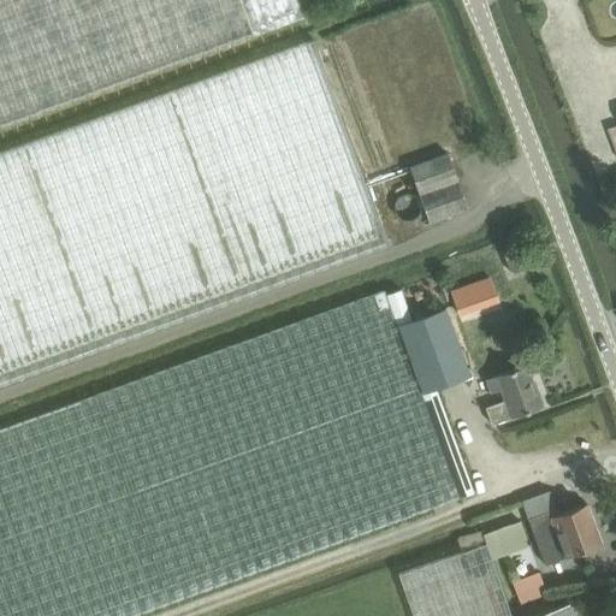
[(0,0),(0,128),(304,17),(297,0),(0,0)]
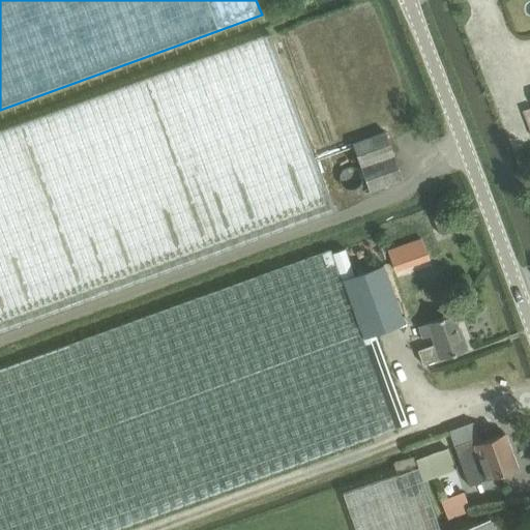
[(334,213),(268,31),(32,117),(0,128),(0,332),(97,299),(334,213)]
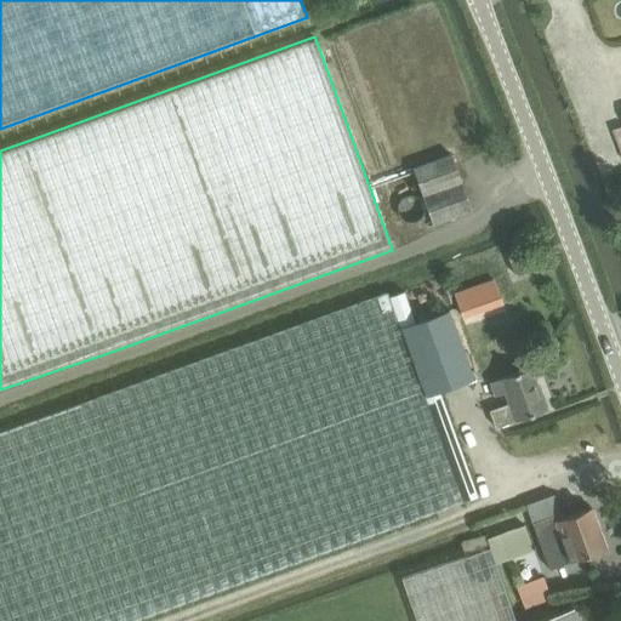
[(451,154),(412,169),(432,224),(471,211),(451,154)]
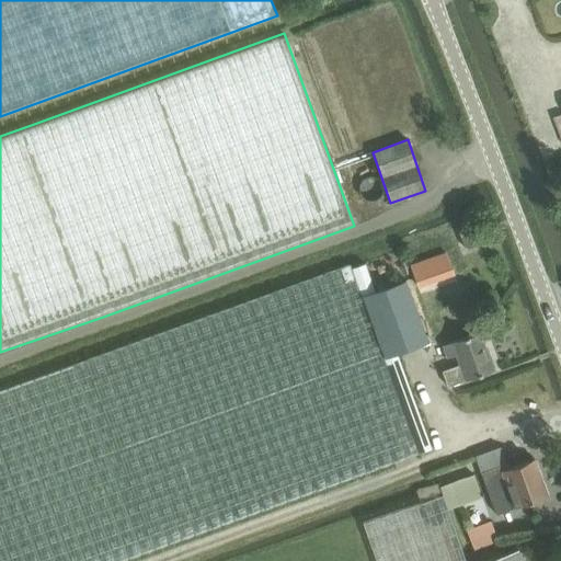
[(468,229),(458,232),(465,250),(474,247),(468,229)]
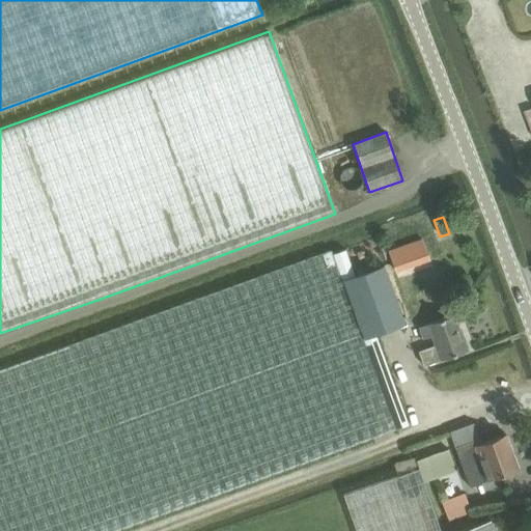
[(407,267),(399,247),(388,251),(395,271),(407,267)]
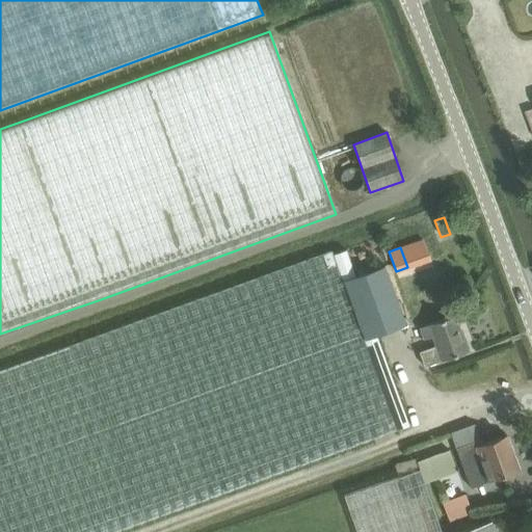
[(345,250),(334,255),(333,251),(0,371),(0,531),(112,531),(396,430),(409,426),(377,336),(405,325),(384,266),(355,276),(345,250)]
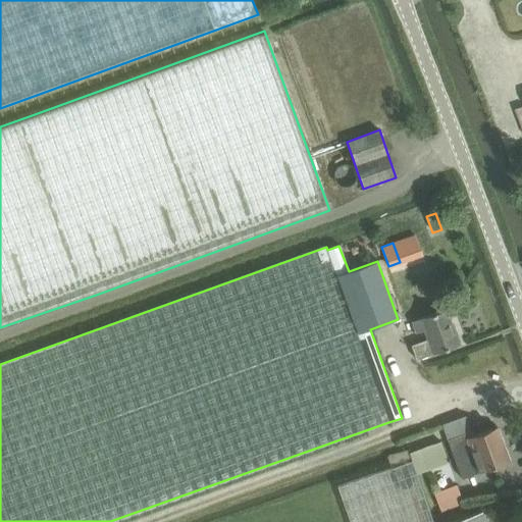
[(416,360),(459,345),(447,309),(426,316),(423,309),(411,313),(413,320),(411,321),(416,333),(423,330),(426,340),(411,346),(416,360)]
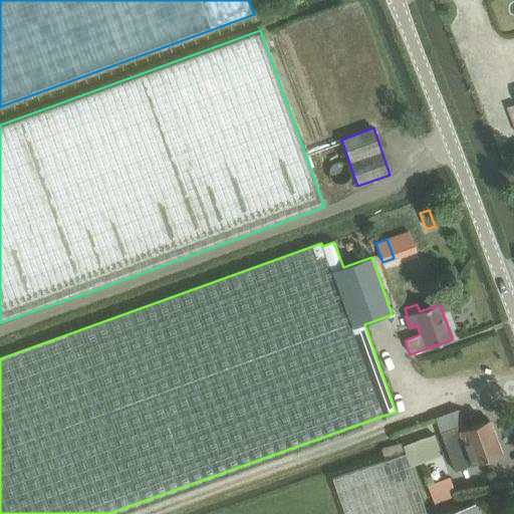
[(454,413),(435,419),(454,471),(502,455),(489,420),(461,430),(454,413)]
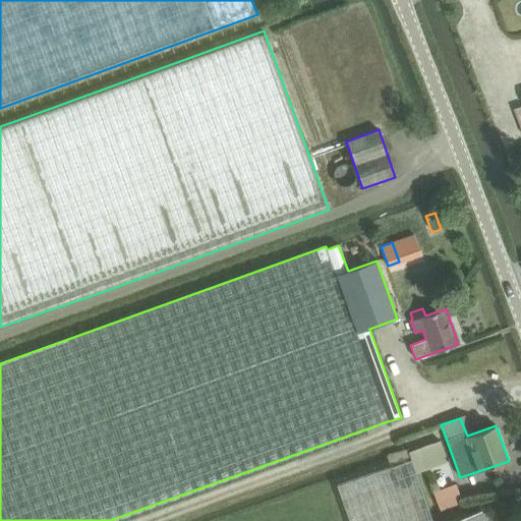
[(349,480),(336,485),(348,520),(483,520),(480,510),(449,520),(431,520),(415,471),(446,461),(439,439),(387,457),(390,467),(349,480)]
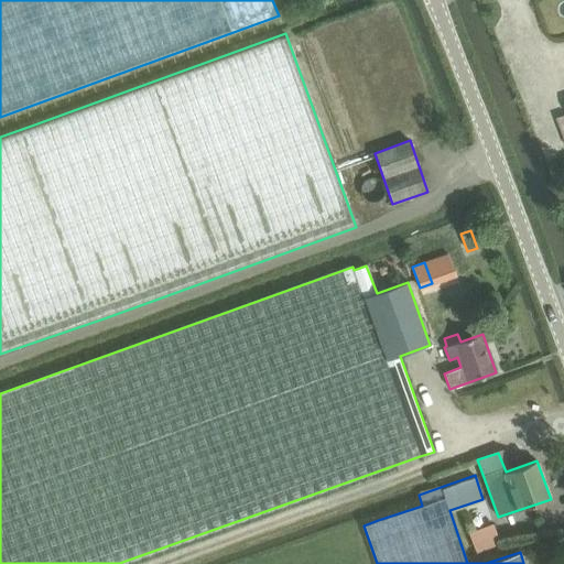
[(494,524),(469,534),(475,548),(476,551),(500,542),(494,524)]
